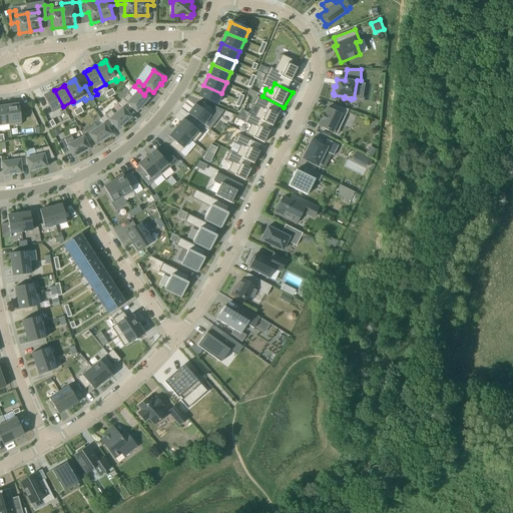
[(203,85),(199,96),(216,104),(221,93),(203,85)]
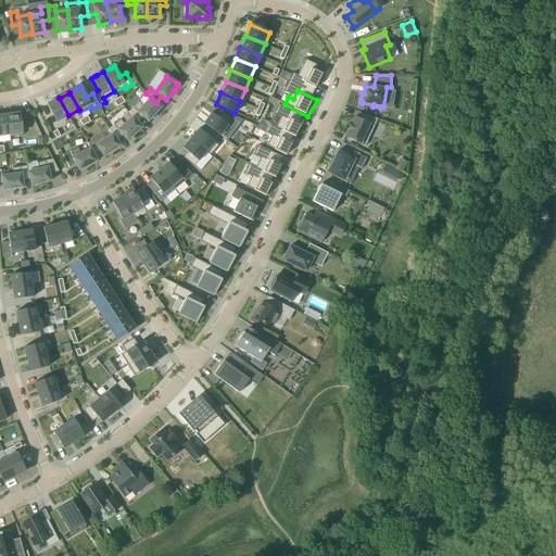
[(70,117),(68,115),(59,98),(52,101),(50,103),(47,104),(52,114),(46,118),(51,130),(60,126),(59,124),(70,117)]
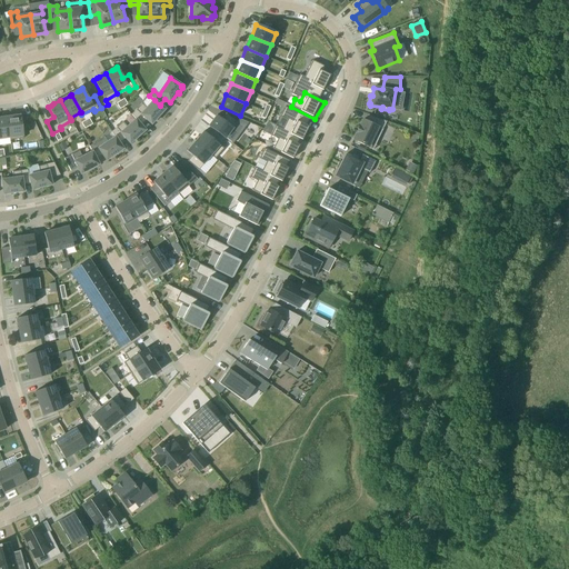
[(131,116),(136,120),(141,126),(147,120),(151,125),(160,115),(161,116),(166,112),(163,110),(165,109),(160,105),(160,106),(155,100),(147,108),(141,103),(131,116)]
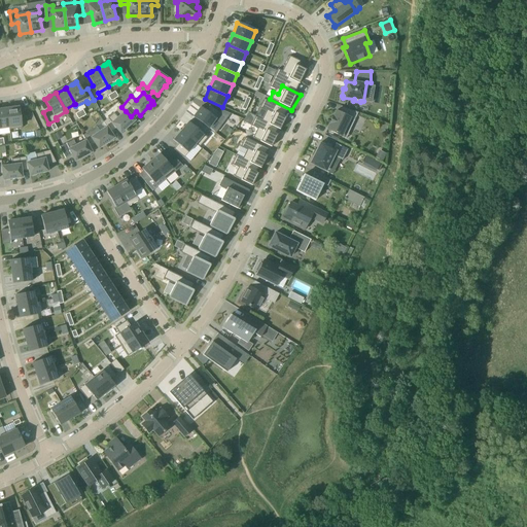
[(269,99),(265,106),(272,109),(268,116),(286,125),(289,118),(287,117),(291,110),(270,99),(269,99)]
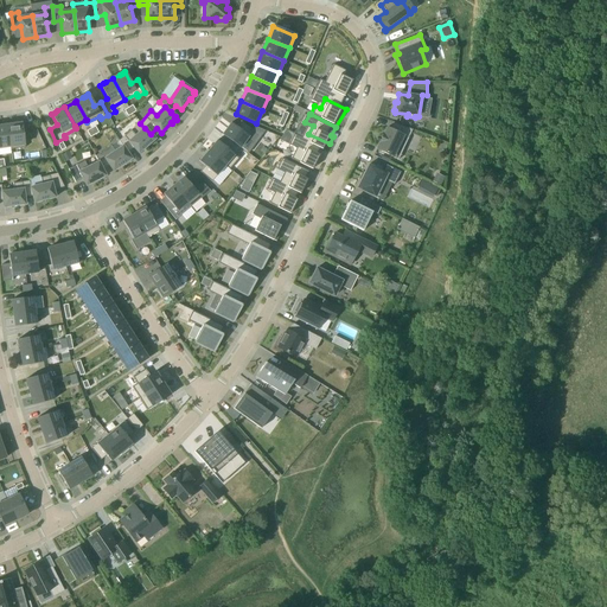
[(229,125),(223,132),(229,136),(241,147),(254,129),(242,120),(237,126),(234,121),(230,126),(229,125)]
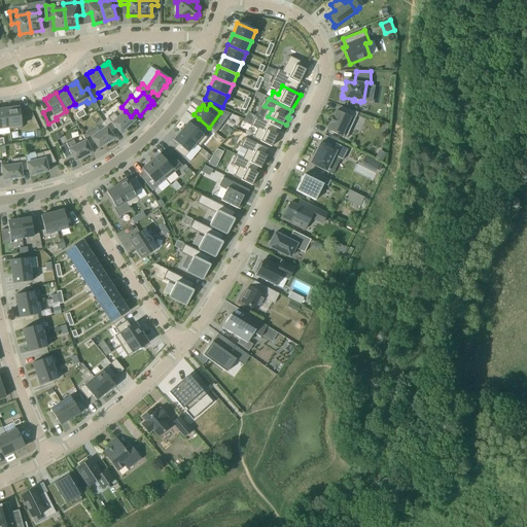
[(10,128),(9,128),(10,131),(23,129),(23,132),(30,131),(28,118),(28,117),(22,118),(20,107),(18,108),(14,108),(7,109),(10,128)]
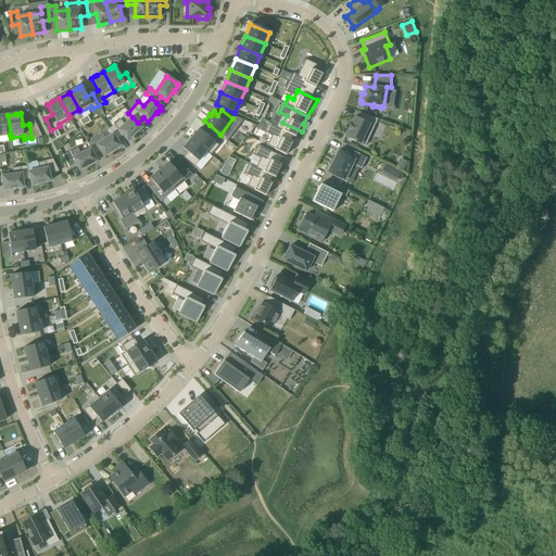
[(365,147),(365,146),(378,118),(361,113),(357,118),(354,117),(352,124),(351,124),(348,130),(349,130),(345,137),(365,147)]
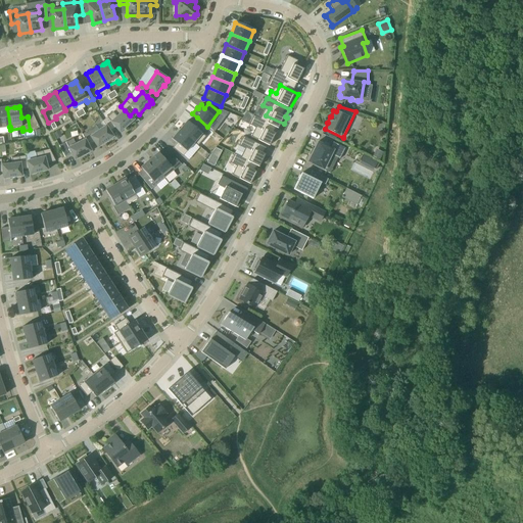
[(0,128),(9,127),(10,127),(7,108),(6,108),(0,109),(0,128)]
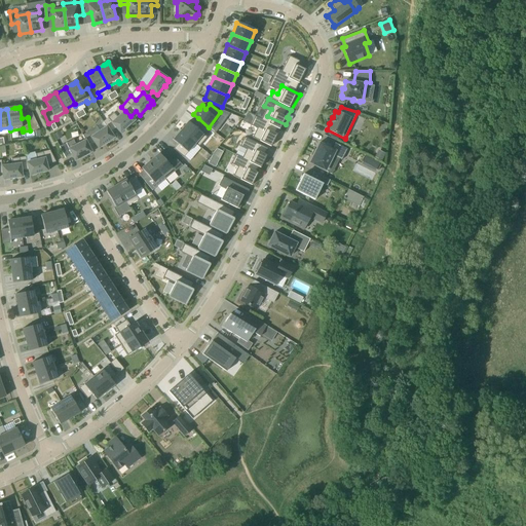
[(130,116),(125,111),(117,117),(113,113),(103,122),(106,127),(107,126),(110,133),(116,128),(120,133),(129,125),(130,126),(135,123),(134,121),(135,120),(130,116)]
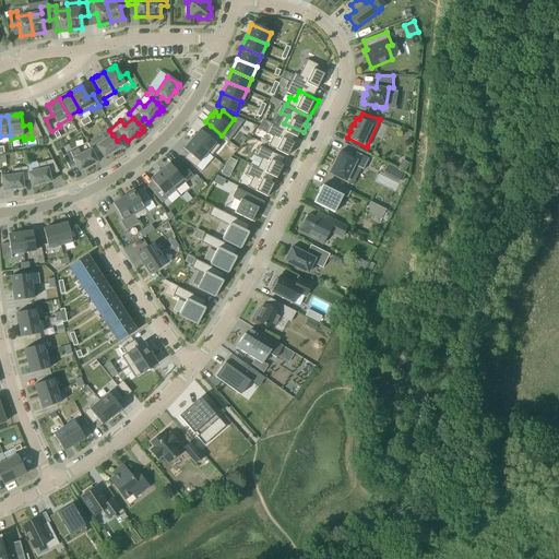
[(275,123),(271,131),(277,134),(274,142),(290,151),(293,152),(297,144),(295,143),(299,135),(275,123)]
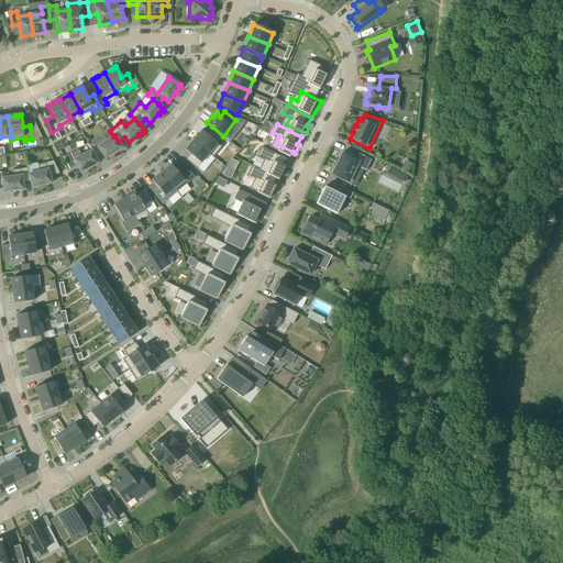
[(199,131),(194,136),(209,152),(223,136),(212,127),(208,132),(203,128),(200,132),(199,131)]
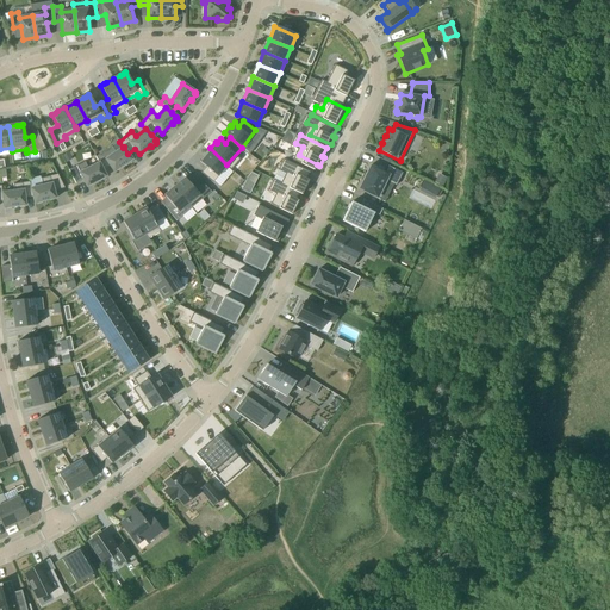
[(126,166),(131,162),(131,161),(132,160),(128,154),(124,147),(123,148),(106,160),(101,154),(95,157),(99,163),(103,170),(110,166),(114,172),(125,165),(126,166)]
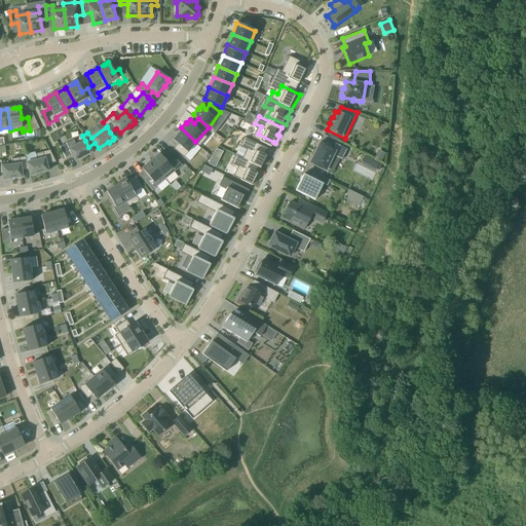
[(179,141),(175,146),(184,156),(195,142),(181,127),(177,133),(178,134),(175,137),(179,141)]
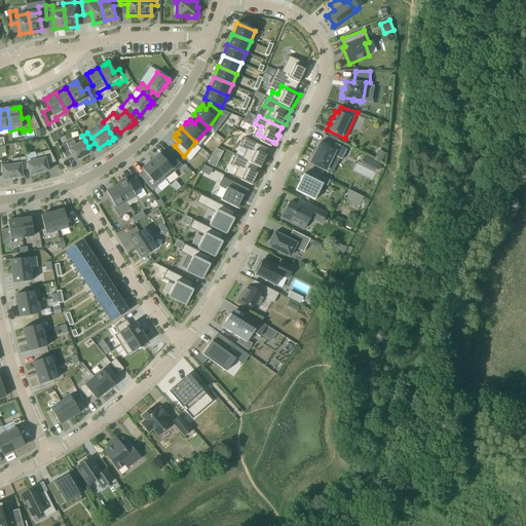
[(251,130),(247,138),(254,141),(250,148),(268,157),(271,150),(269,149),(273,142),(258,134),(251,130)]
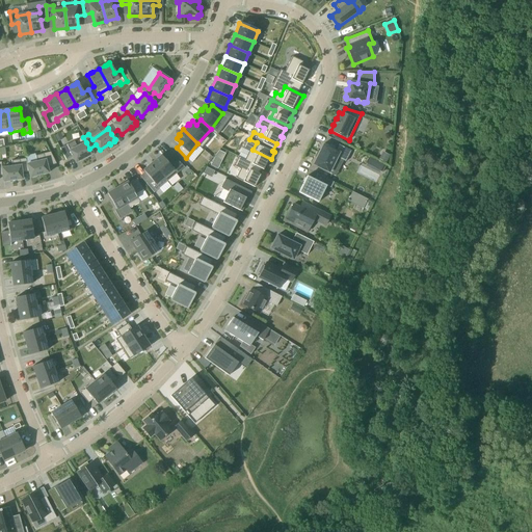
[(86,142),(77,147),(74,141),(60,149),(65,160),(73,157),(76,163),(86,157),(87,159),(91,157),(91,155),(92,154),(89,149),(86,142)]
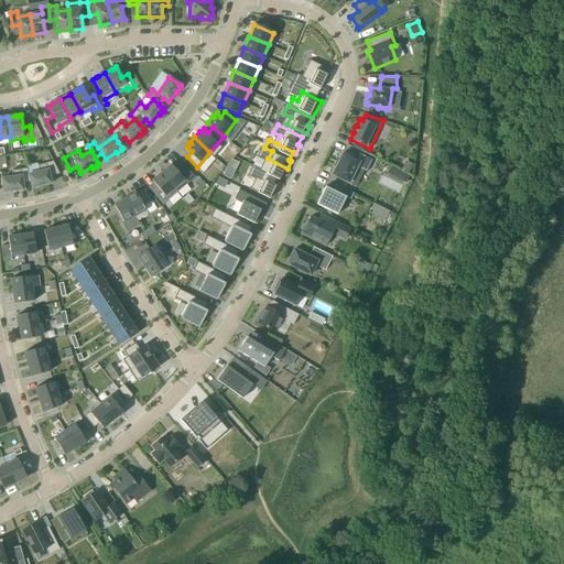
[(357,167),(364,171),(366,172),(372,160),(359,154),(356,161),(342,153),(332,175),(348,184),(357,167)]
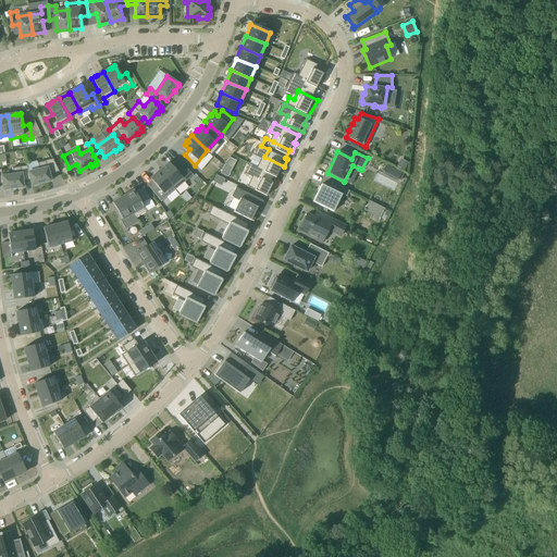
[(256,157),(251,164),(258,168),(254,175),(273,185),(277,177),(275,177),(280,169),(256,157)]
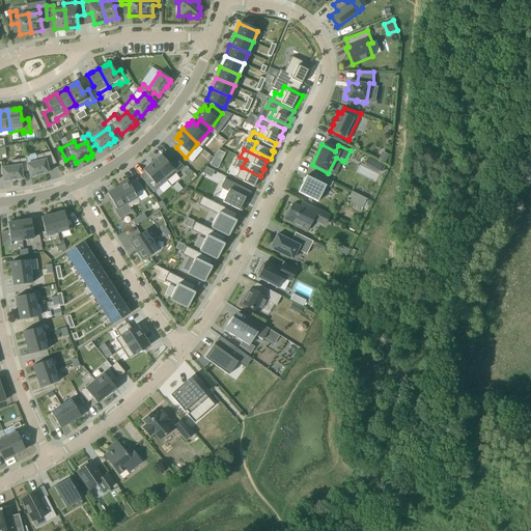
[(37,177),(36,175),(49,173),(47,166),(56,164),(50,152),(35,156),(37,162),(27,164),(29,171),(30,177),(31,177),(32,178),(37,177)]
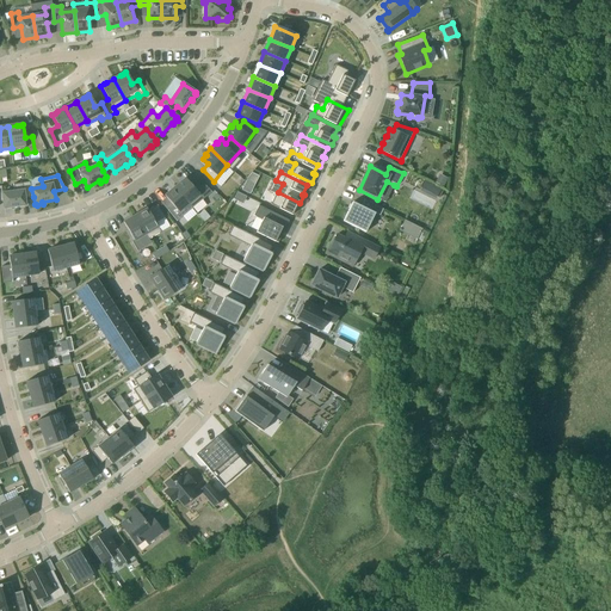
[(440,176),(437,183),(444,186),(448,179),(440,176)]
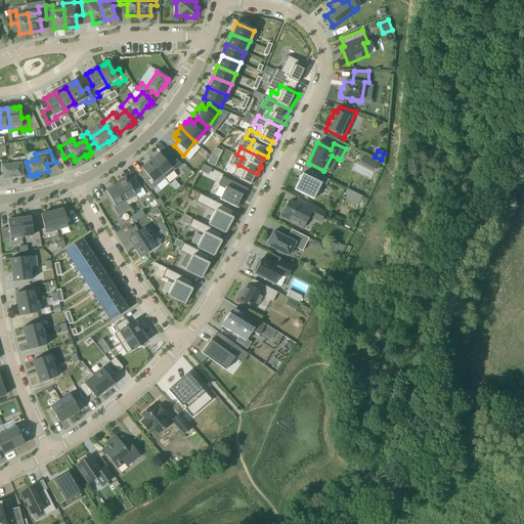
[(149,161),(162,175),(165,179),(174,171),(159,154),(149,161)]
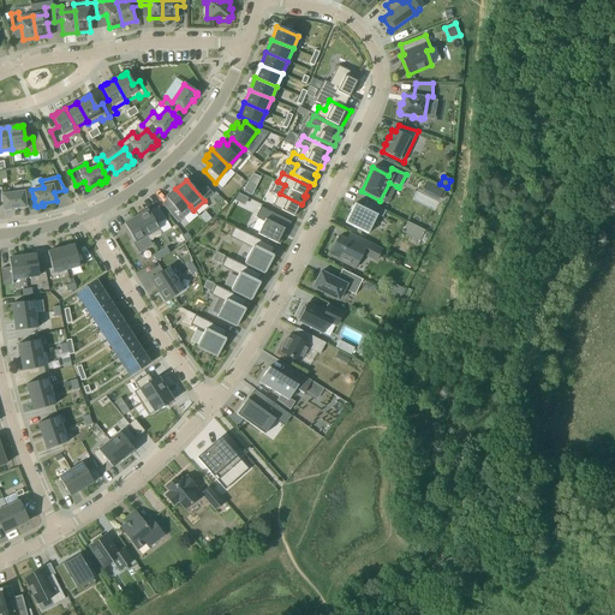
[(15,193),(3,195),(3,203),(4,210),(6,210),(6,212),(12,212),(12,209),(25,208),(25,199),(34,198),(31,190),(30,184),(13,186),(15,193)]
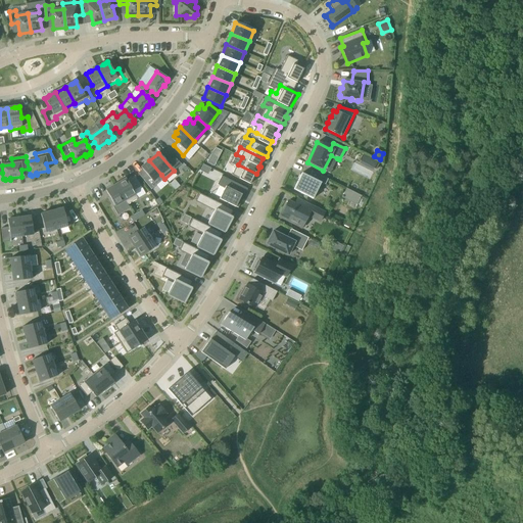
[(370,158),(366,165),(374,170),(375,169),(378,162),(370,158)]
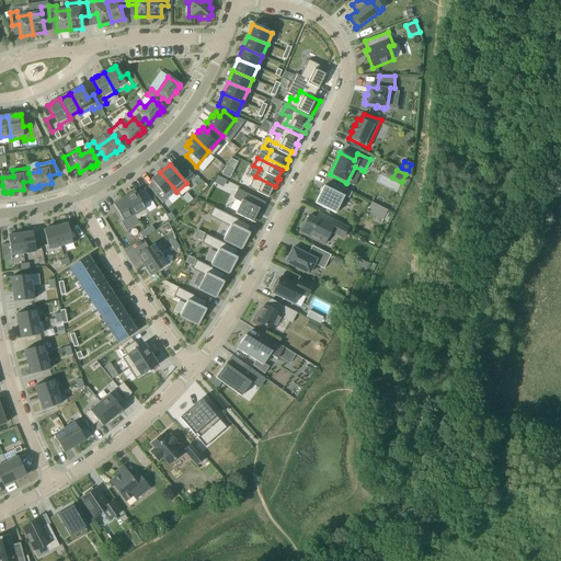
[(160,172),(151,180),(163,195),(173,187),(160,172)]
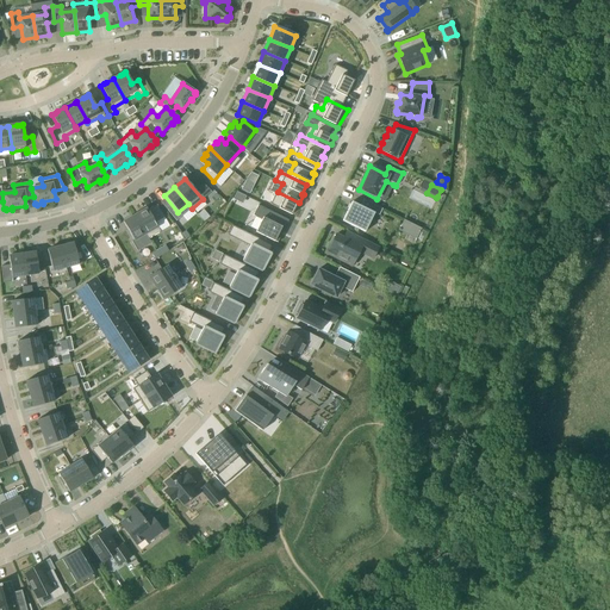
[(271,188),(266,197),(274,200),(269,209),(291,219),(294,211),(292,211),(297,201),(278,192),(271,188)]
